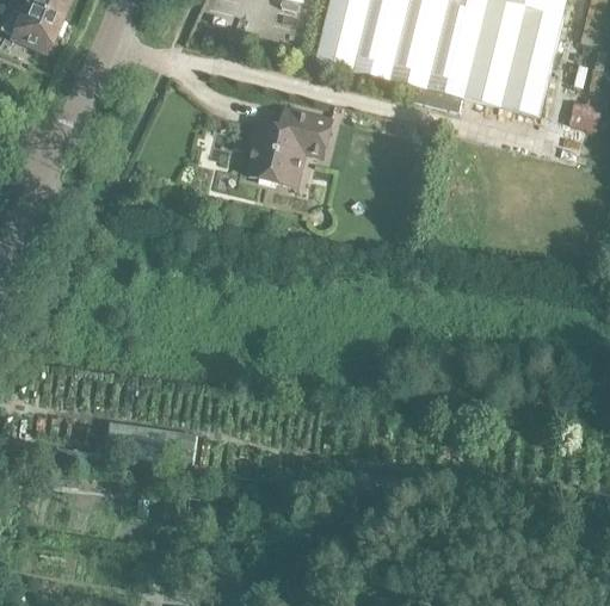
[(59,18),(25,4),(17,0),(11,0),(0,24),(0,29),(12,35),(11,36),(44,50),(59,18)]
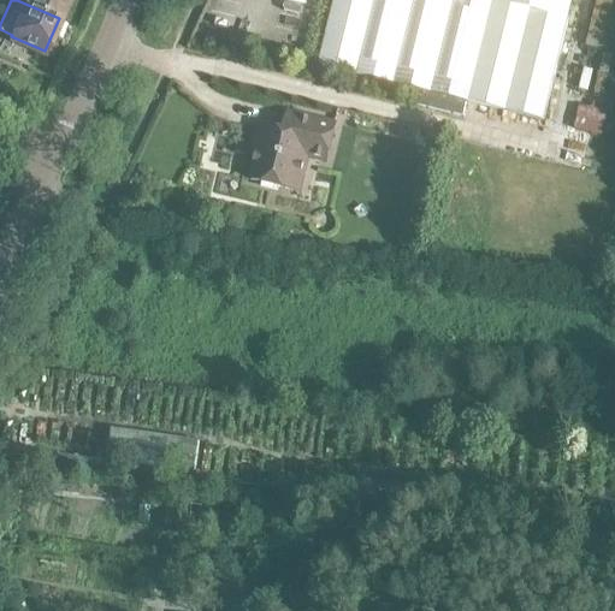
[(27,0),(25,4),(59,18),(66,0),(27,0)]
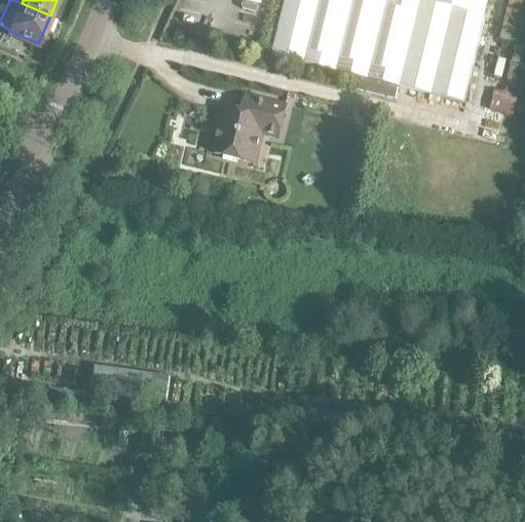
[(284,0),(270,52),(399,83),(463,99),(486,0),(284,0)]
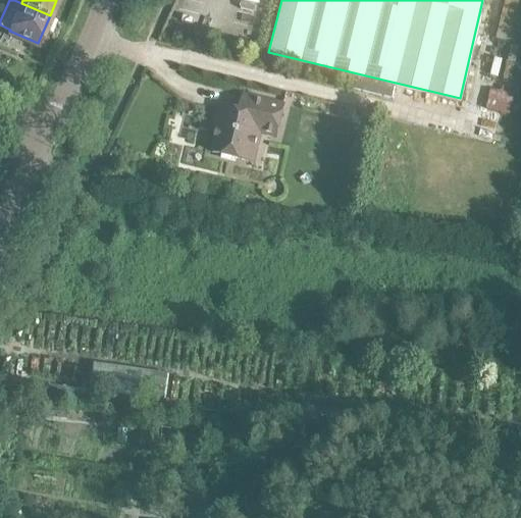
[(356,74),(353,86),(392,96),(395,84),(356,74)]
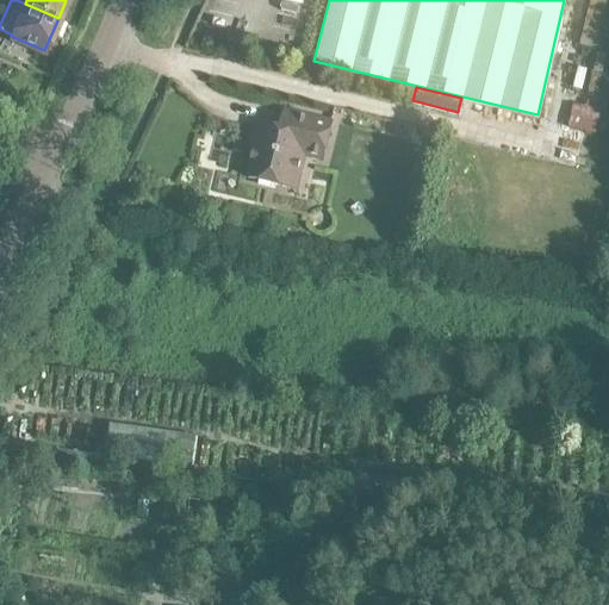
[(254,145),(247,174),(286,184),(294,150),(321,157),(330,118),(285,107),(279,129),(254,123),(249,144),(254,145)]
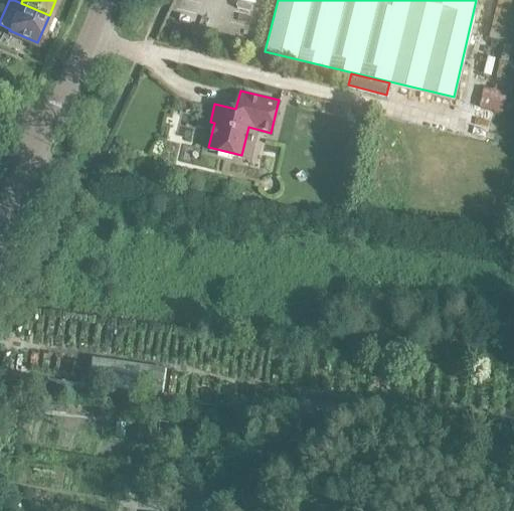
[(146,389),(150,363),(91,355),(87,381),(146,389)]
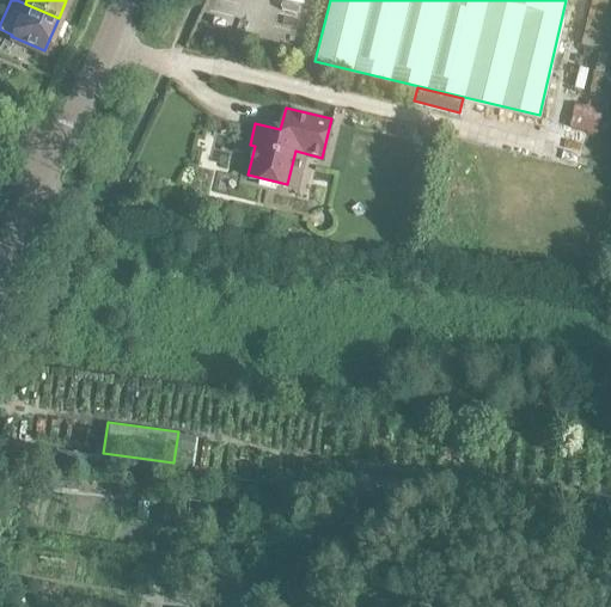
[(361,473),(360,491),(395,494),(396,478),(361,473)]
